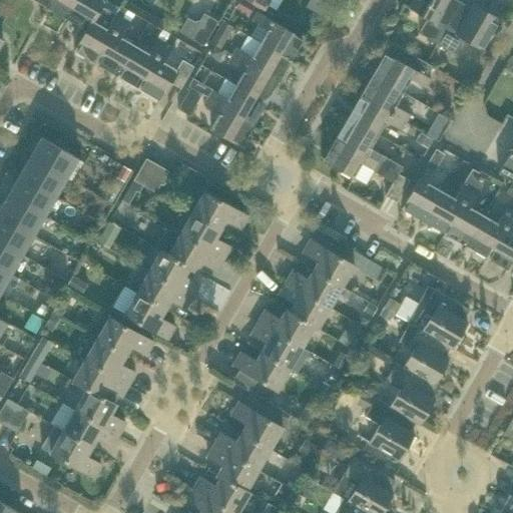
[(75,0),(46,0),(44,4),(66,17),(75,0)]
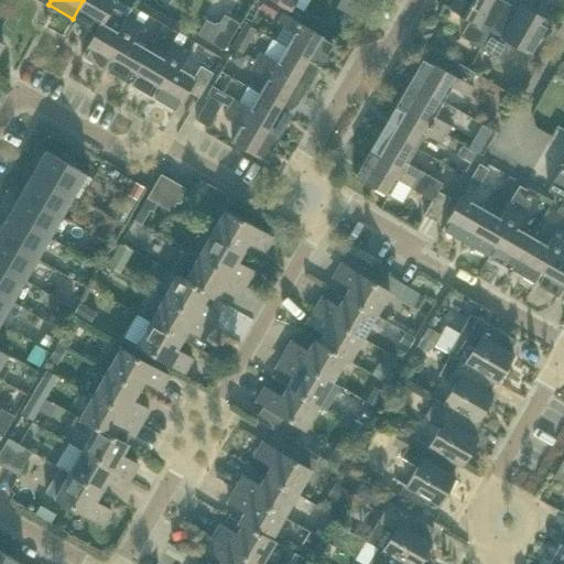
[(83,0),(73,19),(95,32),(96,32),(102,21),(111,7),(115,0),(83,0)]
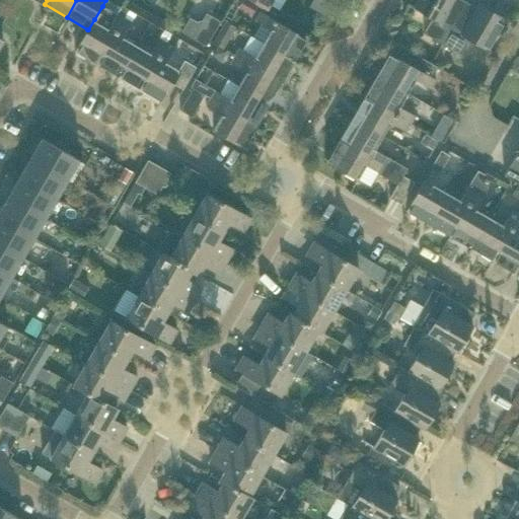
[(248,0),(242,0),(239,6),(251,13),(256,5),(248,0)]
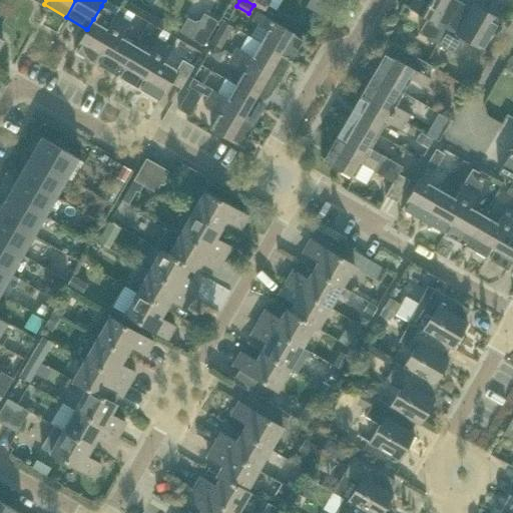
[(246,0),(266,11),(272,0),(246,0)]
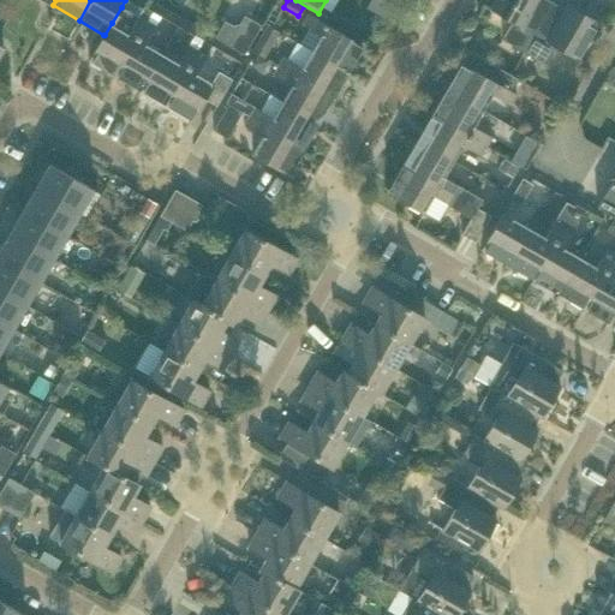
[(524,53),(551,3),(547,0),(495,0),(490,11),(512,24),(502,41),(524,53)]
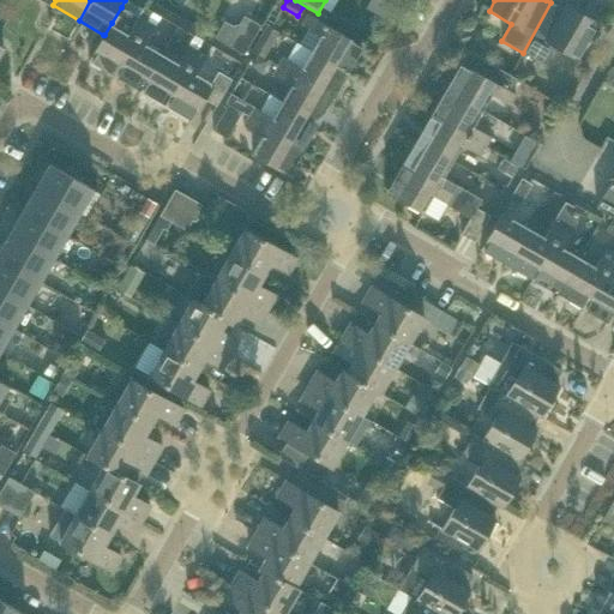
[(523,53),(545,65),(554,48),(576,60),(597,22),(567,4),(564,10),(551,2),(523,53)]
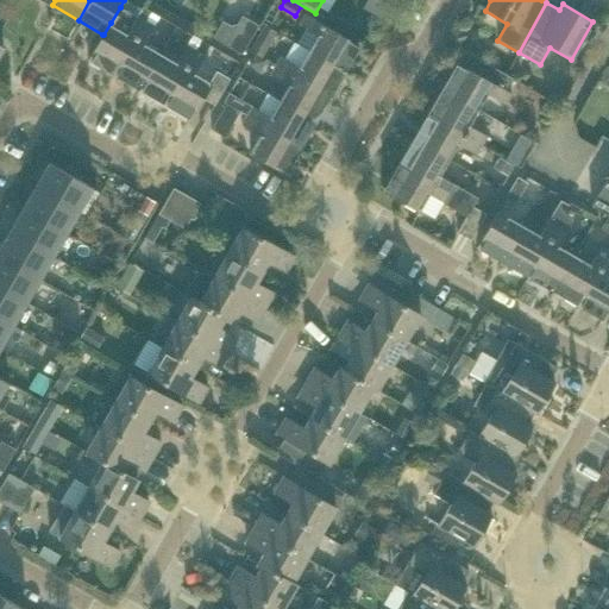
[(90,55),(88,58),(89,58),(115,74),(146,19),(138,14),(137,16),(120,7),(111,23),(104,35),(102,35),(90,55)]
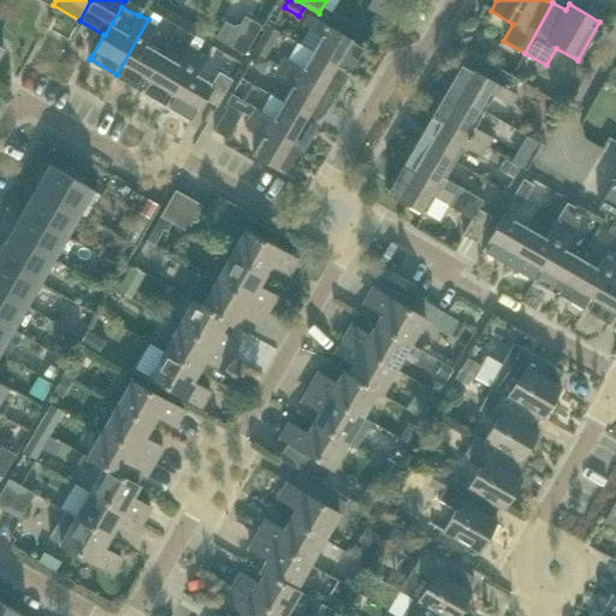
[(313,49),(348,70),(362,46),(308,15),(303,23),(323,34),(313,49)]
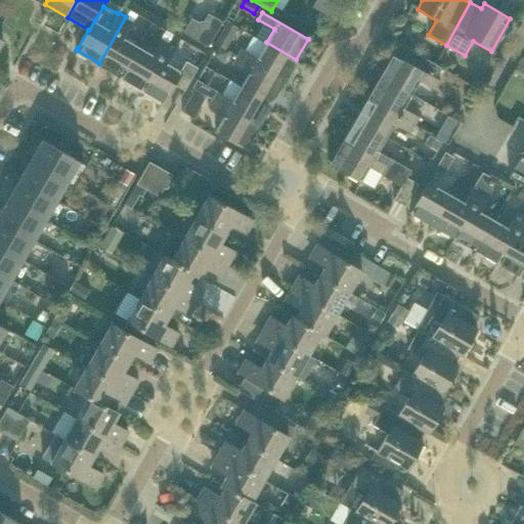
[(134,20),(130,18),(126,16),(99,63),(121,76),(138,45),(125,37),(134,20)]
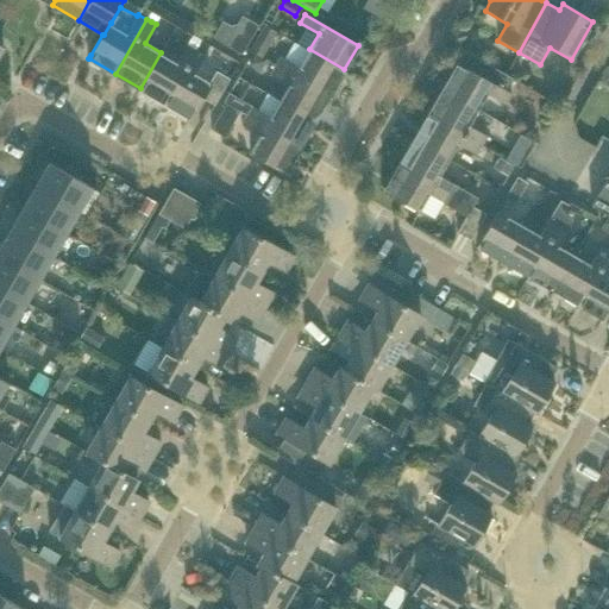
[(228,25),(220,41),(243,55),(258,30),(246,23),(240,32),(228,25)]
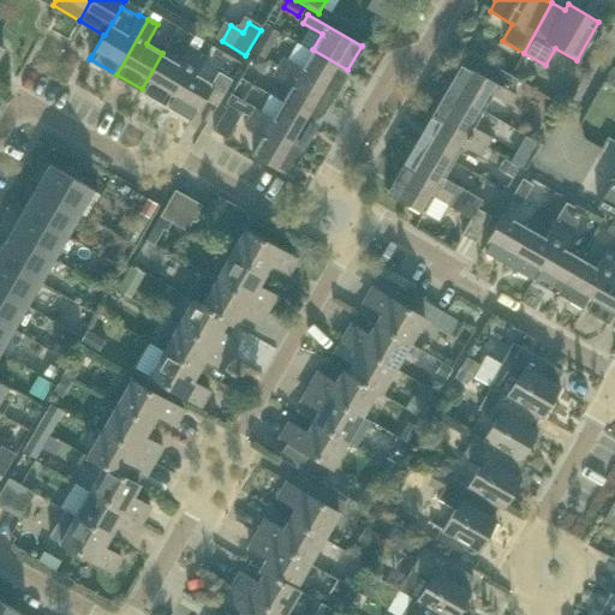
[(267,25),(252,51),(266,58),(280,33),(267,25)]
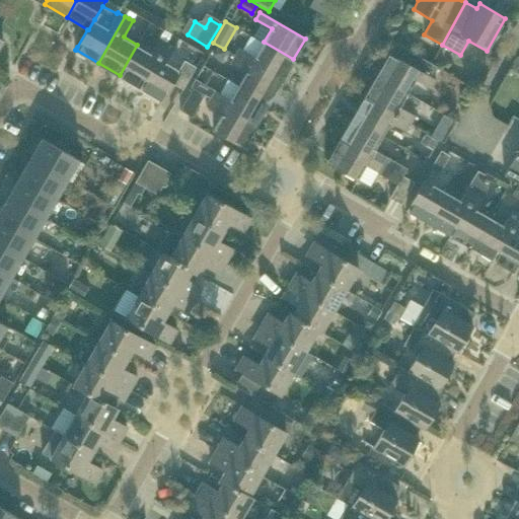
[(388,22),(382,31),(392,36),(397,27),(388,22)]
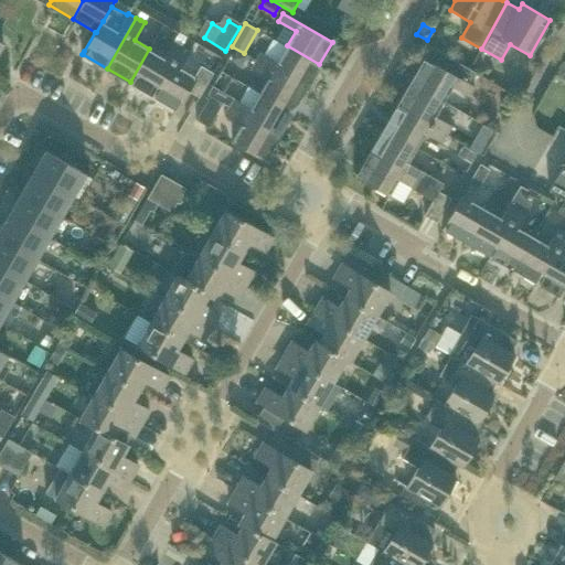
[(180,32),(174,40),(177,41),(183,45),(188,36),(180,32)]
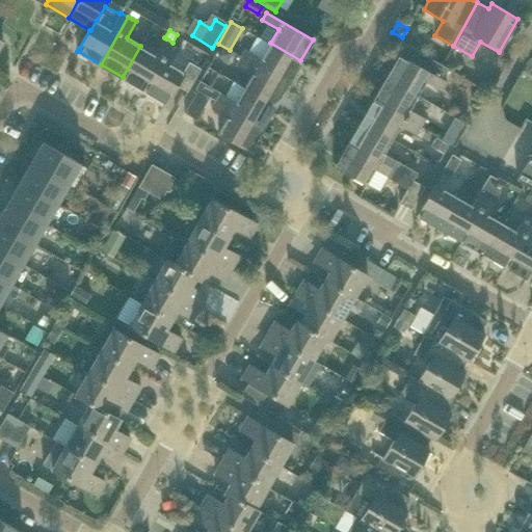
[(166,38),(164,37),(155,54),(140,46),(123,77),(144,89),(173,43),(166,38)]
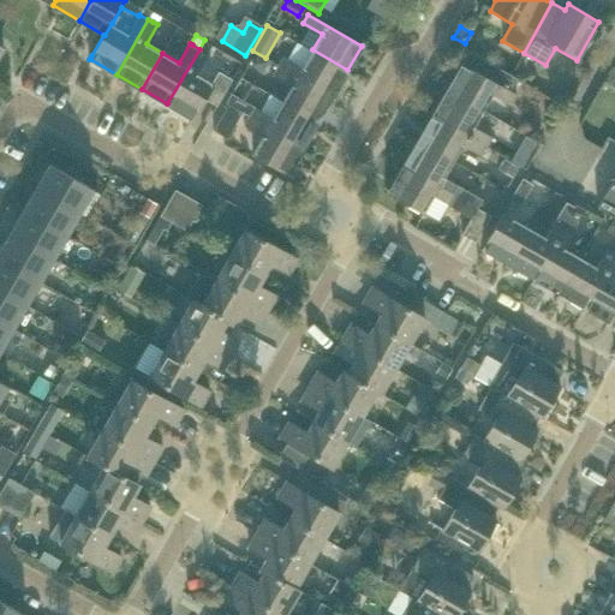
[(199,49),(167,103),(191,118),(202,99),(216,106),(232,79),(219,71),(213,83),(197,73),(203,63),(208,54),(199,49)]
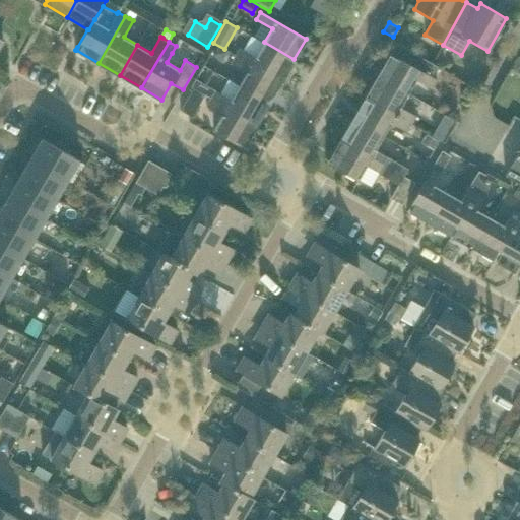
[(281,81),(294,59),(264,42),(256,57),(240,48),(236,54),(281,81)]
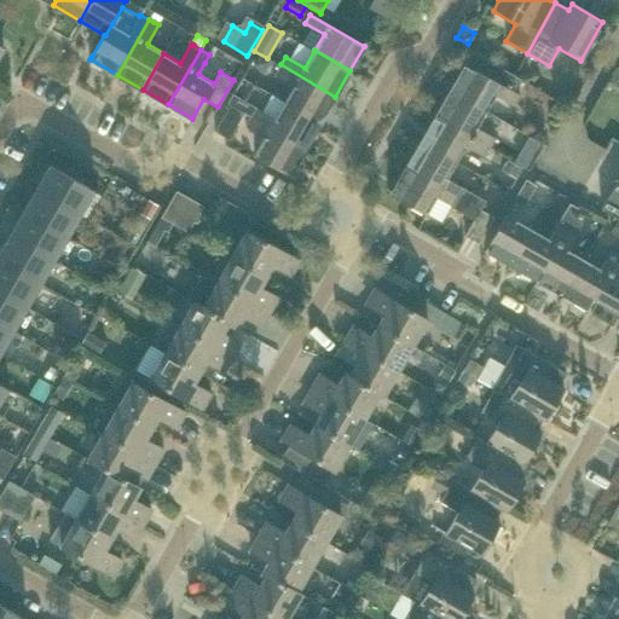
[(258,55),(253,65),(264,71),(268,61),(258,55)]
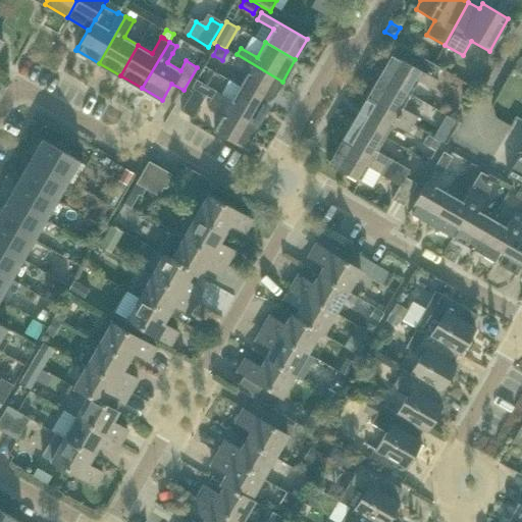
[(380,75),(410,93),(418,79),(434,89),(438,82),(431,77),(438,66),(416,53),(409,64),(393,54),(380,75)]
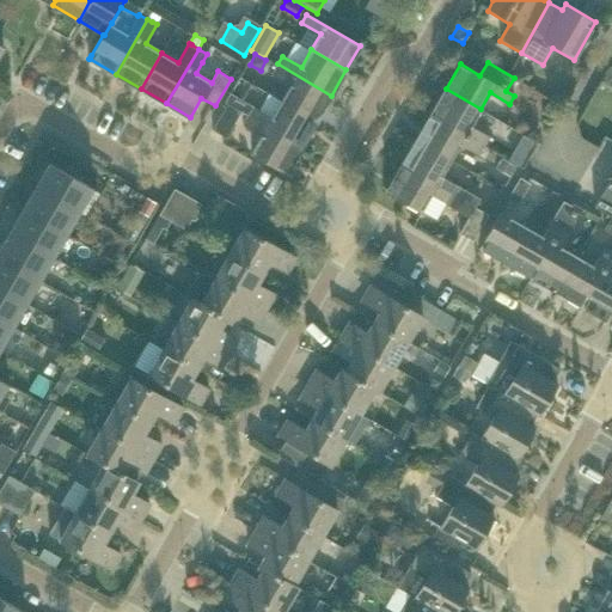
[(316,121),(331,96),(277,63),(273,73),(292,84),(282,101),(316,121)]
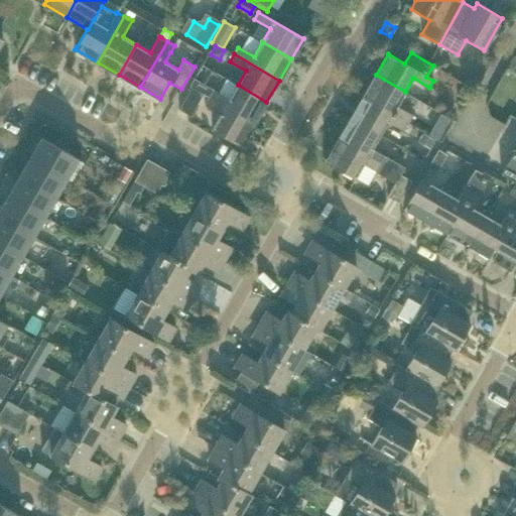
[(397,106),(405,92),(376,75),(363,96),(409,123),(413,116),(397,106)]
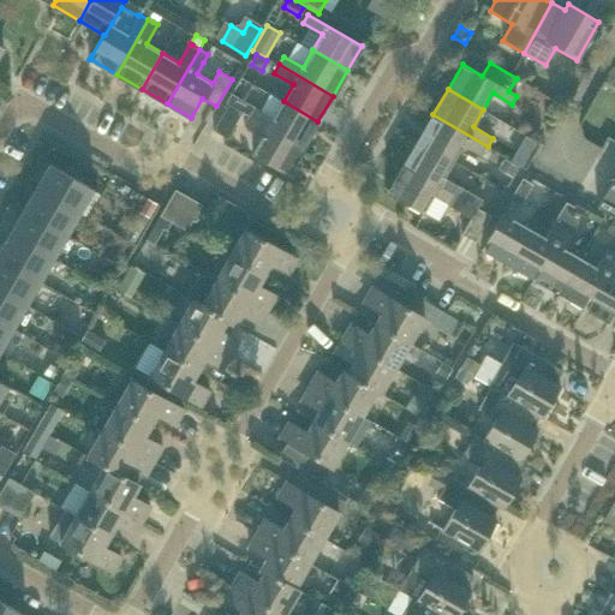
[(274,118),(255,106),(233,94),(227,102),(228,103),(243,112),(249,115),(303,147),(317,121),(284,101),(274,118)]
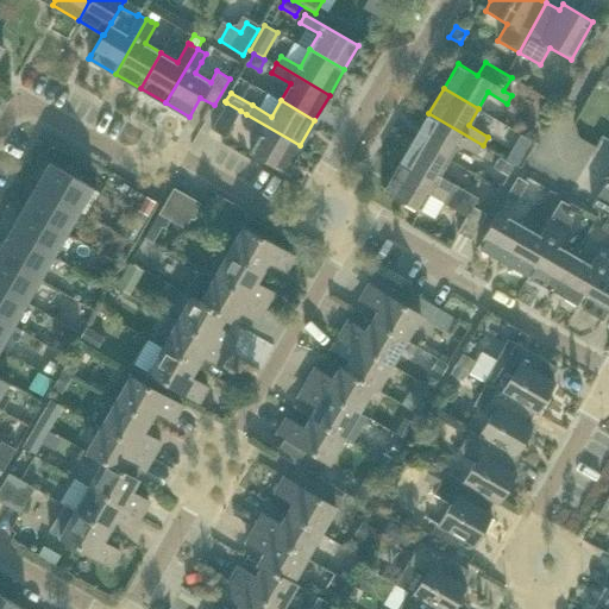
[(226,136),(240,111),(226,102),(212,127),(226,136)]
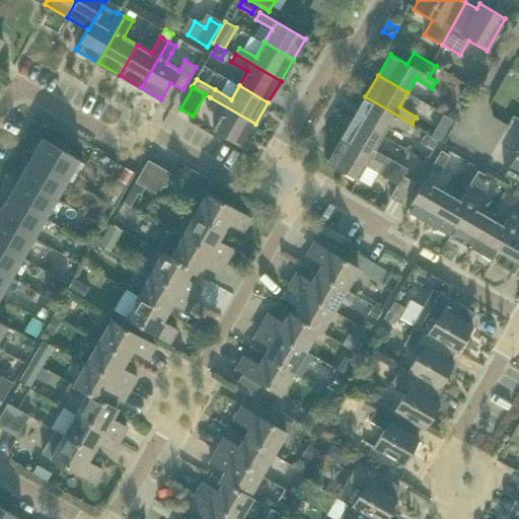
[(406,132),(412,124),(365,96),(353,118),(383,135),(390,122),(406,132)]
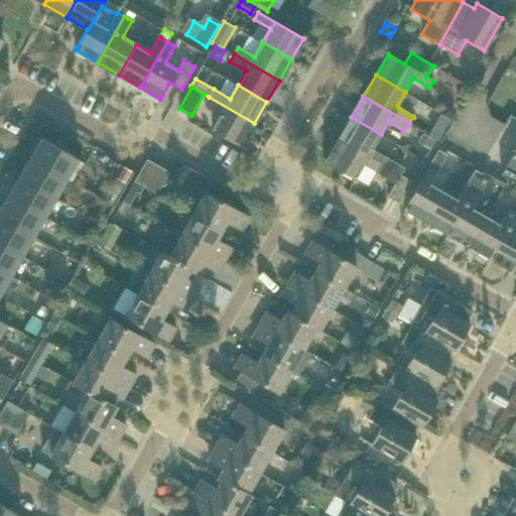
[(241,145),(254,123),(209,97),(205,105),(220,114),(212,128),(241,145)]
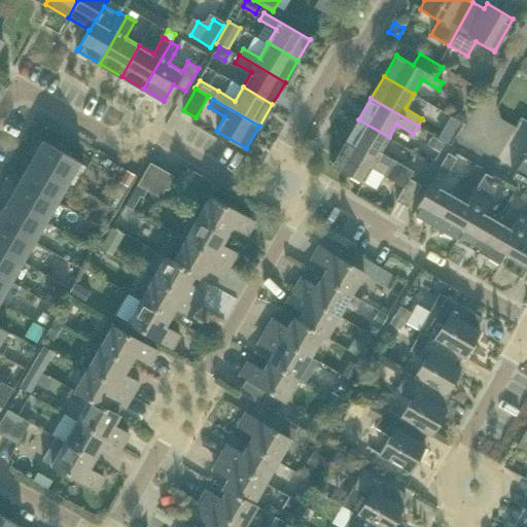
[(450,115),(444,127),(456,134),(462,124),(462,123),(450,115)]
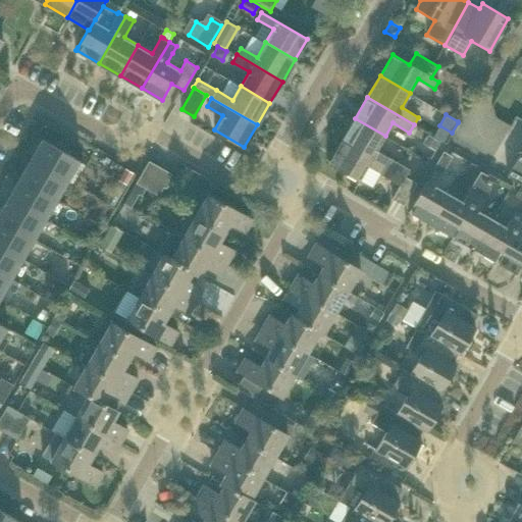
[(376,150),(385,136),(355,118),(343,140),(407,176),(410,169),(393,160),(376,150)]
